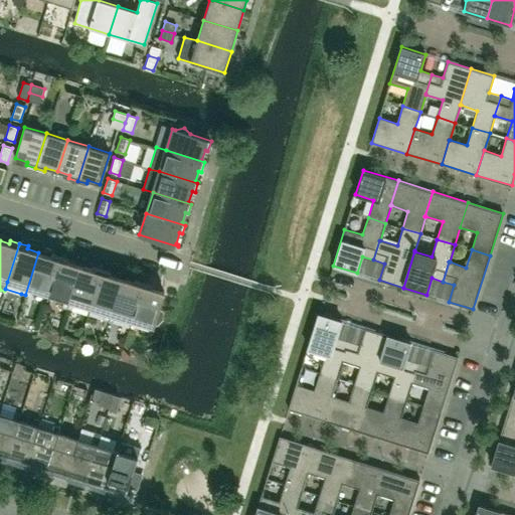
[(48,295),(60,255),(51,253),(50,256),(38,252),(25,295),(30,297),(32,290),(42,293),(48,295)]
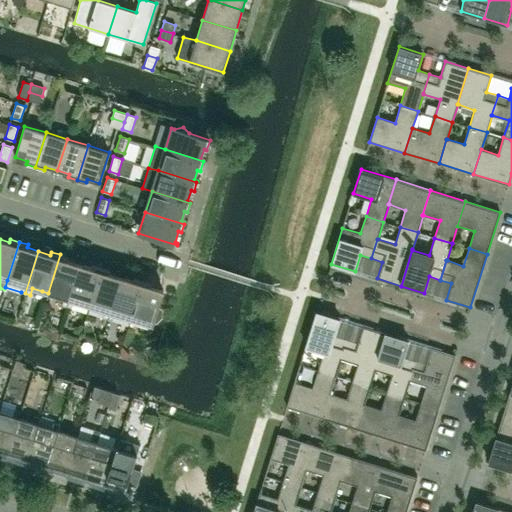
[(67,306),(80,264),(68,260),(69,257),(60,254),(48,293),(64,298),(62,305),(67,306)]
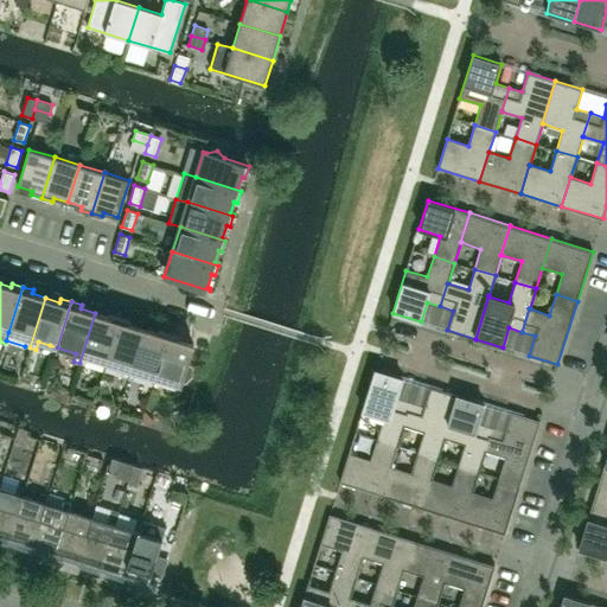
[(106,363),(120,317),(109,314),(108,317),(95,313),(80,363),(84,364),(87,357),(102,362),(106,363)]
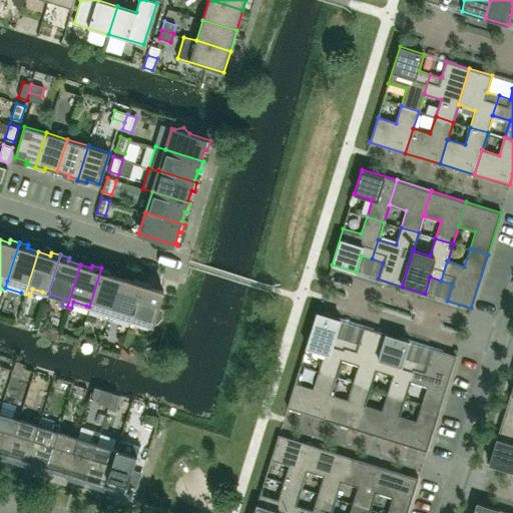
[(108,320),(121,278),(109,274),(110,271),(101,268),(89,307),(105,312),(103,318),(106,319),(108,320)]
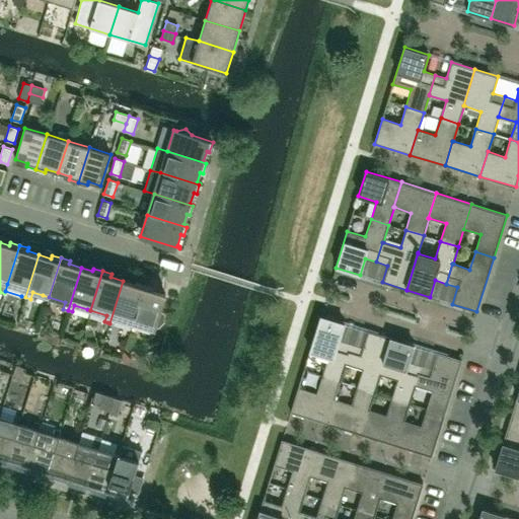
[(132,323),(145,284),(136,281),(135,284),(123,281),(109,323),(114,324),(116,318),(132,322),(132,323)]
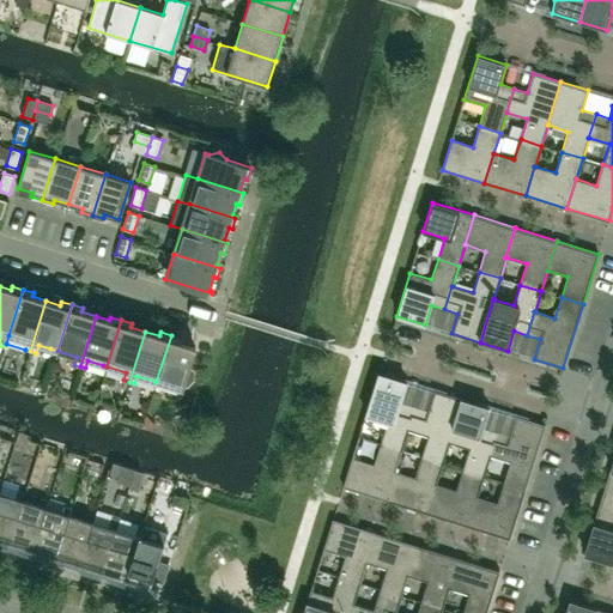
[(189,368),(195,347),(181,343),(181,339),(171,335),(156,382),(182,389),(183,387),(187,387),(195,380),(193,369),(189,368)]
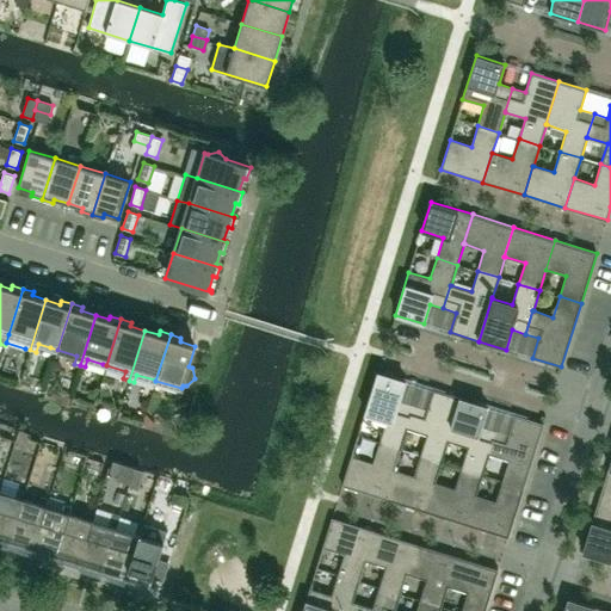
[(406,429),(413,405),(400,400),(406,381),(377,371),(364,415),(386,421),(380,443),(400,449),(407,429),(406,429)]
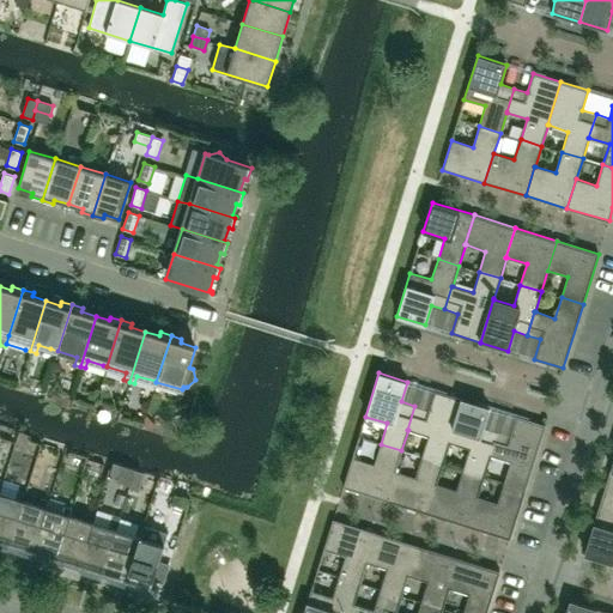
[(448,442),(462,399),(435,390),(428,410),(414,406),(407,430),(408,430),(428,436),(422,456),(443,463),(449,443),(448,442)]
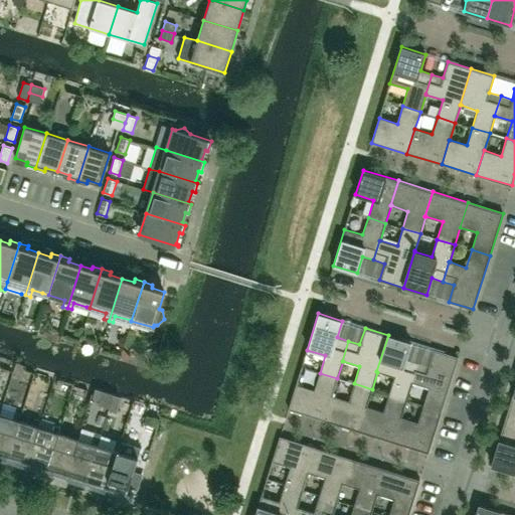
[(411,382),(417,362),(406,359),(411,342),(388,335),(376,371),(377,372),(394,377),(388,394),(406,400),(412,382),(411,382)]
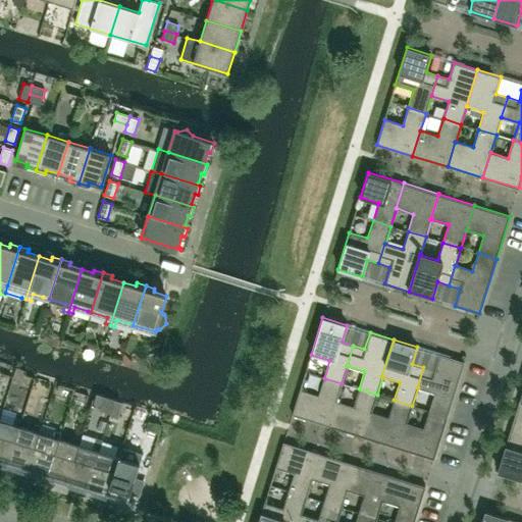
[(448,416),(464,362),(439,354),(434,371),(423,367),(417,387),(418,387),(434,394),(429,411),(448,416)]
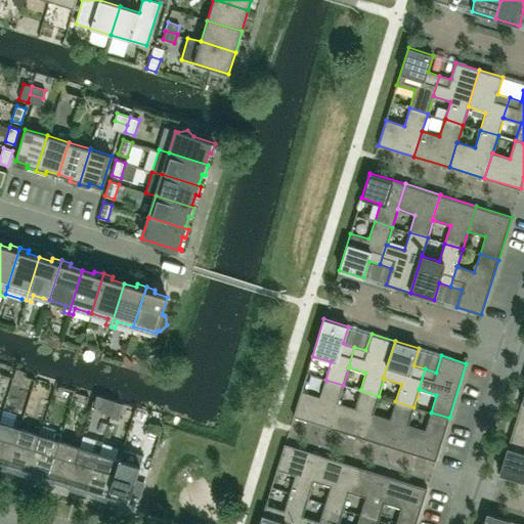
[(330,428),(337,402),(338,402),(343,385),(325,380),(319,397),(301,391),(293,417),(294,417),(330,428)]
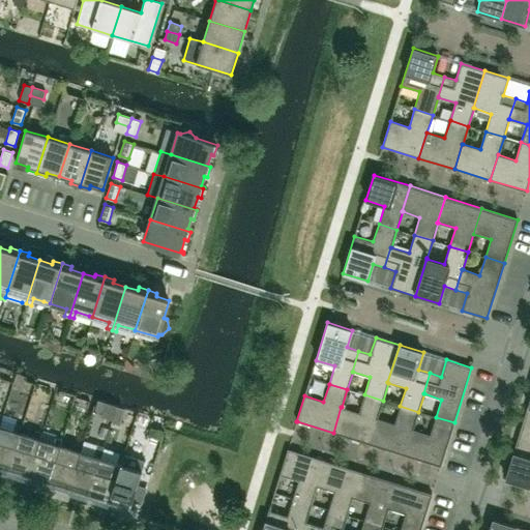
[(369,444),(377,418),(383,401),(364,394),(359,413),(342,407),(341,407),(333,433),(369,444)]
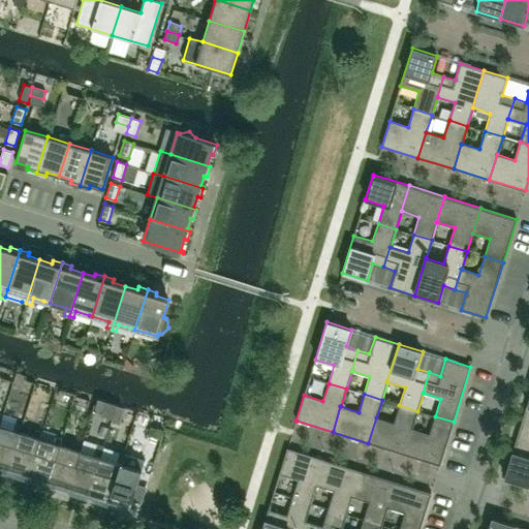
[(528,397),(519,430),(528,432),(528,397)]
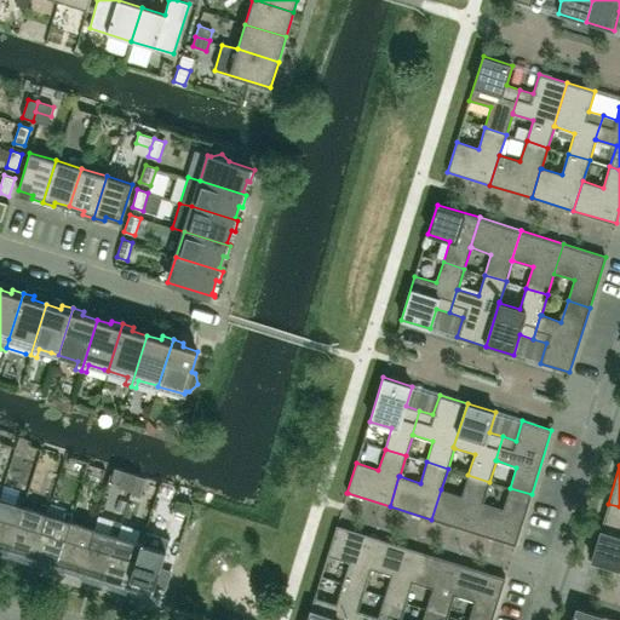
[(130,495),(139,498),(145,477),(136,475),(130,495)]
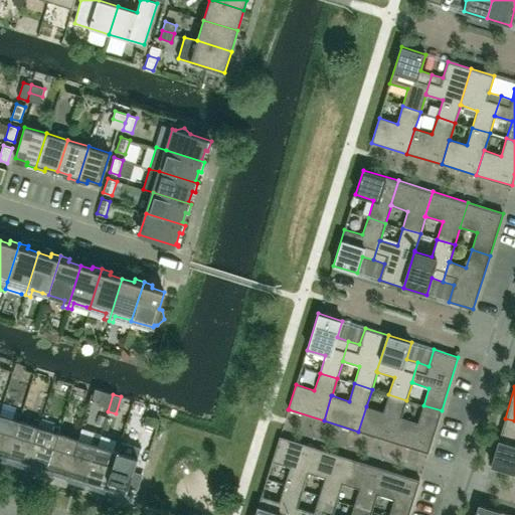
[(392,442),(400,417),(401,417),(406,400),(388,394),(383,411),(366,406),(358,432),(392,442)]
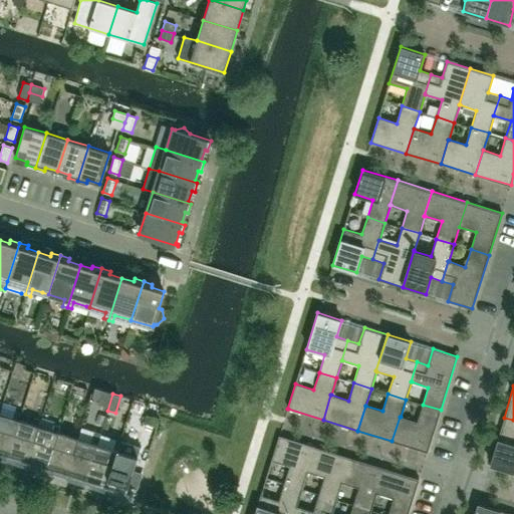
[(427,452),(441,410),(423,405),(417,422),(401,417),(400,417),(392,441),(427,452)]
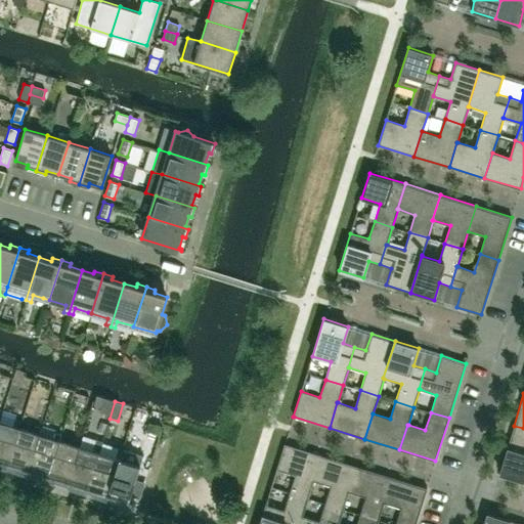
[(7,467),(19,428),(22,422),(17,421),(15,420),(13,426),(0,421),(0,464),(4,465),(7,467)]
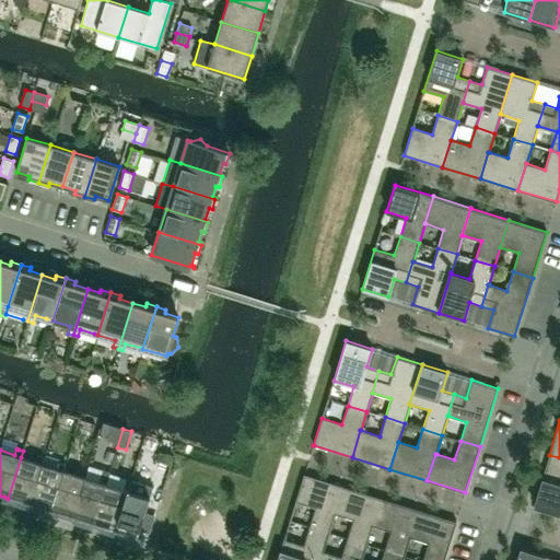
[(170,465),(173,455),(159,451),(156,461),(170,465)]
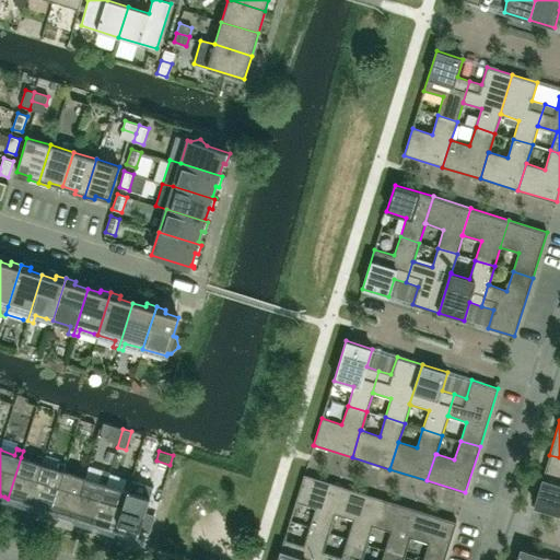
[(30,505),(43,464),(45,457),(41,456),(37,455),(35,462),(21,457),(8,499),(26,504),(30,505)]
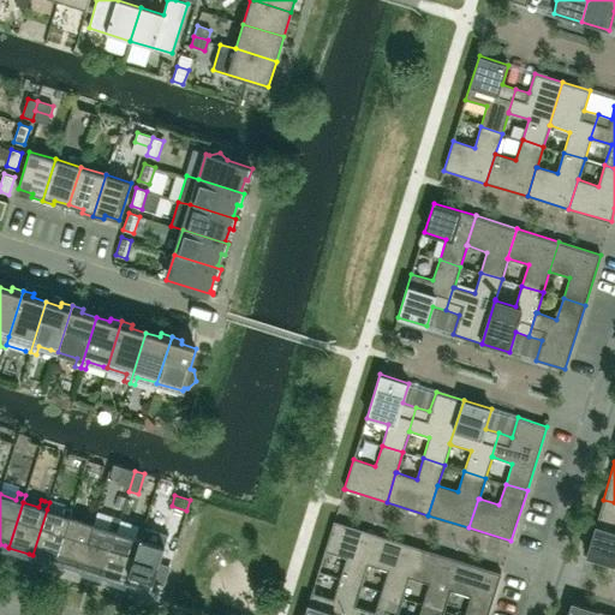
[(614,502),(603,500),(586,556),(614,565),(614,502)]
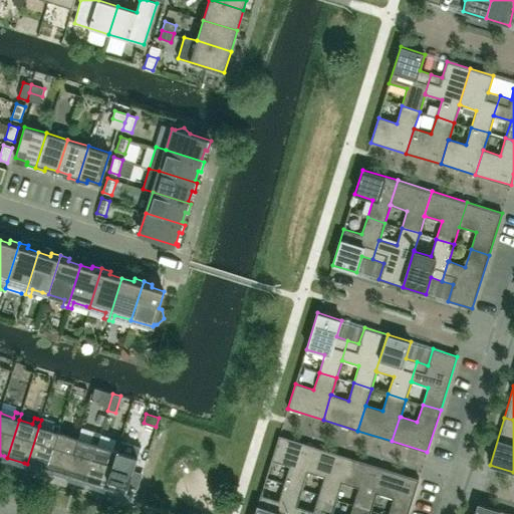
[(46,470),(58,432),(60,426),(58,425),(53,424),(52,430),(39,426),(27,464),(44,469),(46,470)]
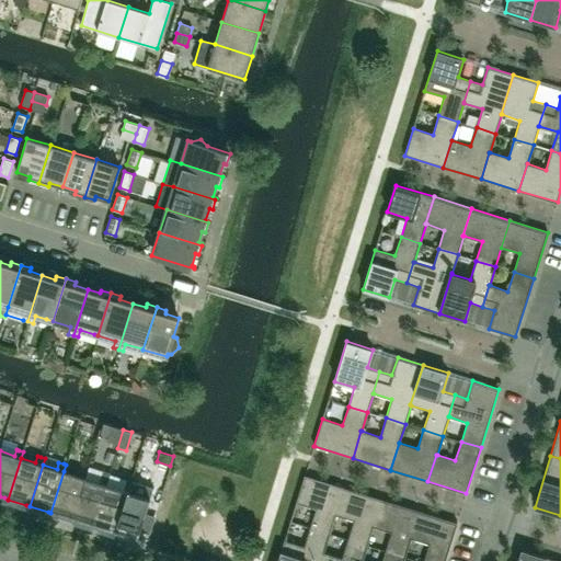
[(72,519),(86,478),(88,471),(80,469),(78,476),(64,471),(50,513),(70,518),(72,519)]
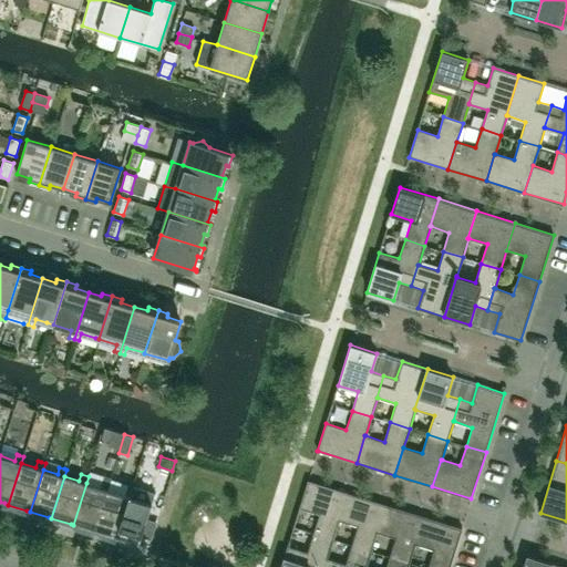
[(94,532),(107,490),(112,477),(104,475),(101,487),(86,483),(73,525),(94,532)]
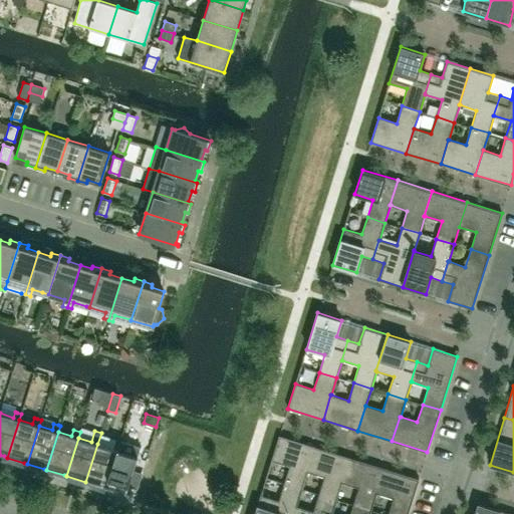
[(306,471),(314,447),(279,436),(271,460),(289,466),(284,483),(302,489),(307,472),(306,471)]
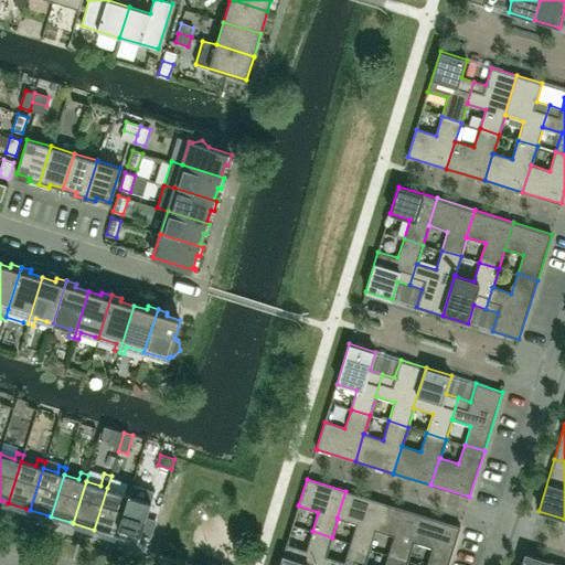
[(116,536),(129,494),(131,488),(124,486),(121,492),(107,488),(94,530),(115,536),(116,536)]
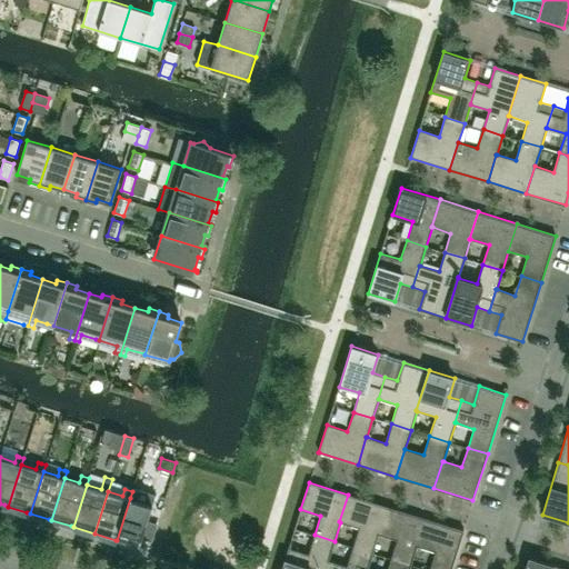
[(378,533),(387,506),(348,495),(339,521),(340,522),(359,528),(352,547),(372,552),(378,533)]
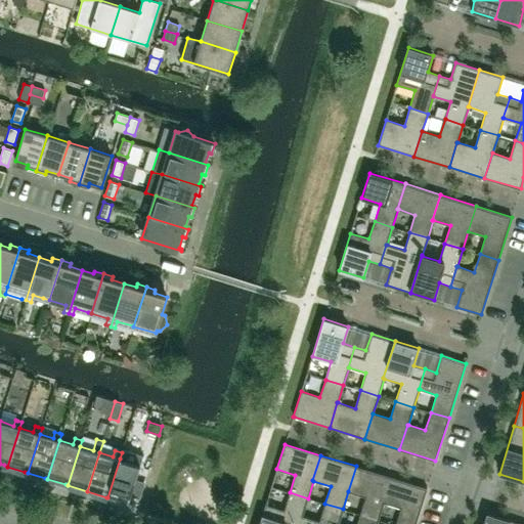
[(127,507),(140,465),(138,465),(120,459),(107,497),(126,504),(126,506),(127,507)]
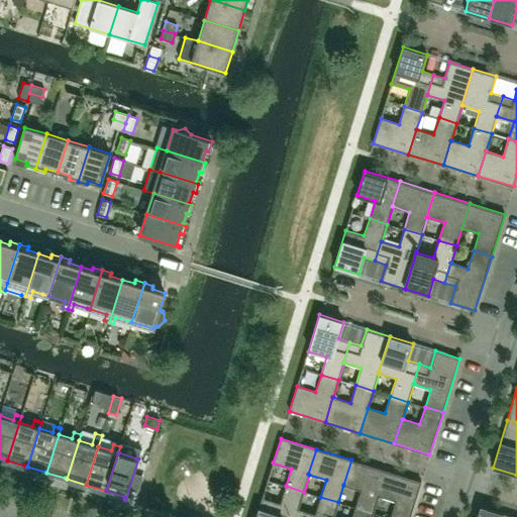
[(378,496),(386,471),(351,459),(343,485),(360,490),(355,508),(373,513),(379,496),(378,496)]
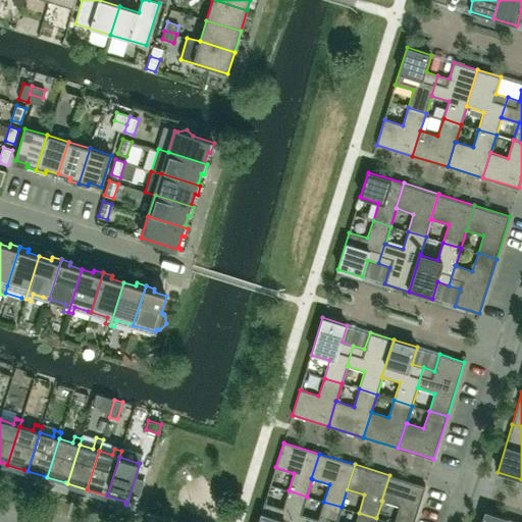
[(414,521),(425,486),(389,475),(381,501),(382,501),(400,506),(394,521),(414,521)]
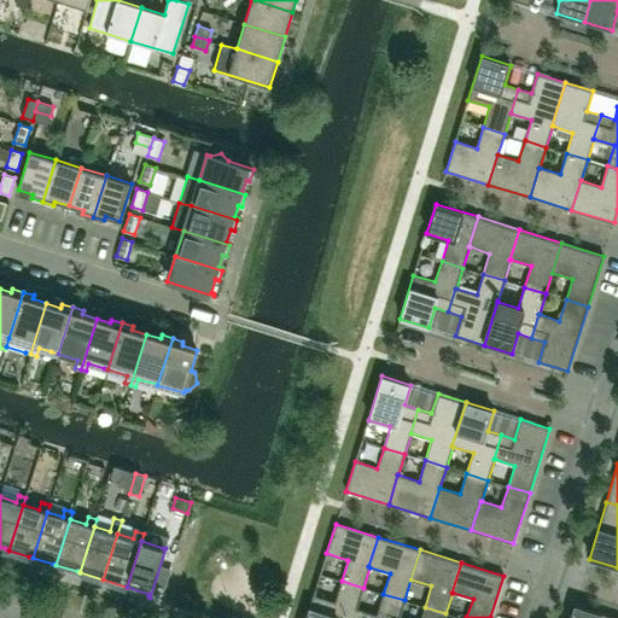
[(353,617),(356,608),(363,588),(342,581),(336,601),(314,595),(305,617),(353,617)]
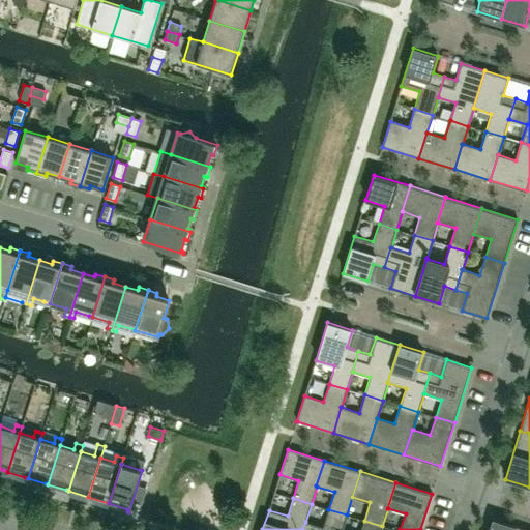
[(342,529),(347,514),(328,509),(323,527),(305,522),(302,529),(342,529)]
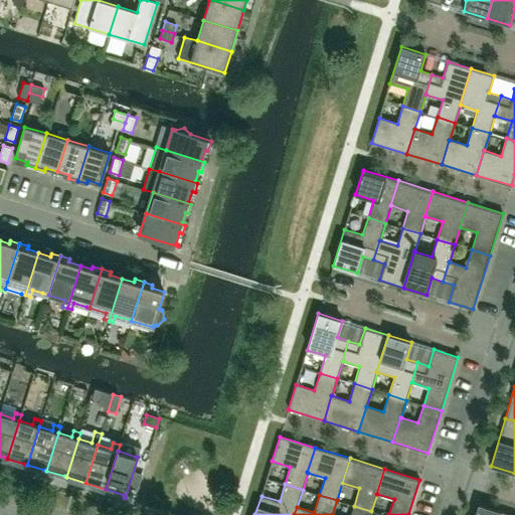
[(514,514),(479,505),(475,514),(514,514)]
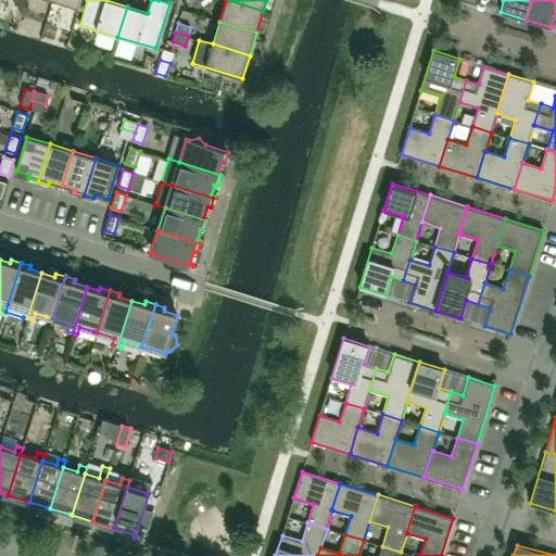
[(400,555),(401,552),(382,546),(378,555),(400,555)]
